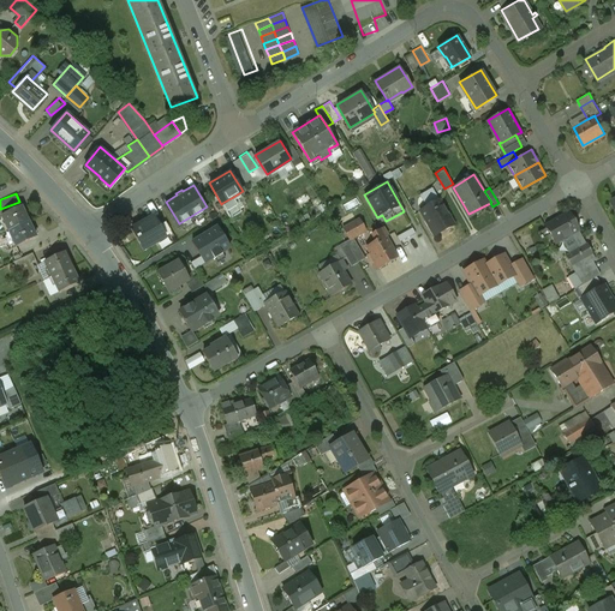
[(233,197),(222,203),(230,217),(242,210),(240,208),(233,197)]
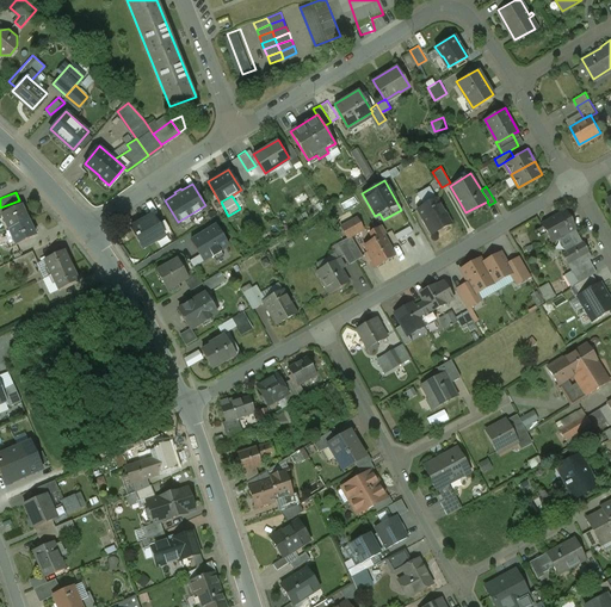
[(436,197),(418,208),(432,233),(450,222),(436,197)]
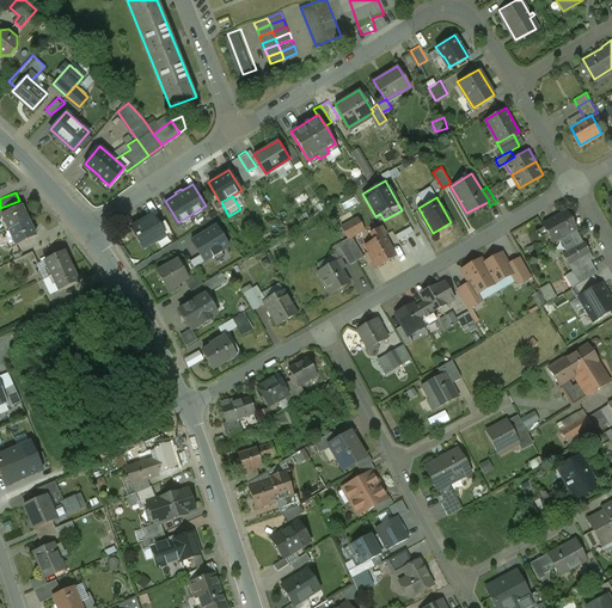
[(20,203),(1,213),(8,228),(29,219),(20,203)]
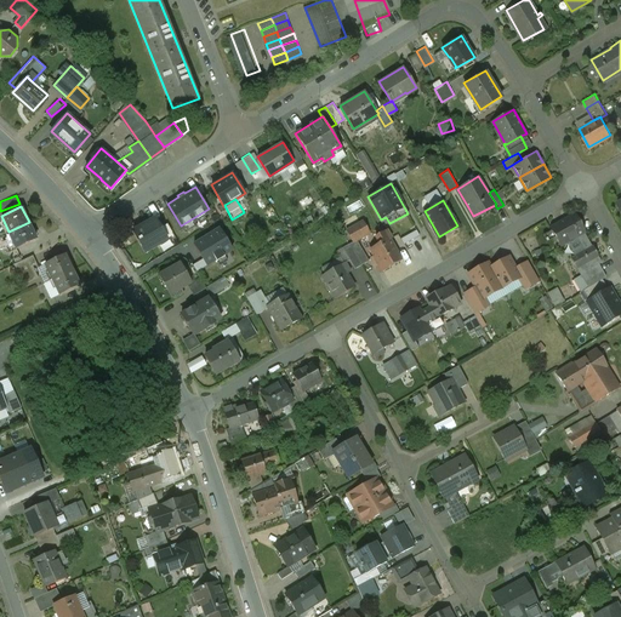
[(574,212),(550,226),(560,244),(568,240),(584,230),(574,212)]
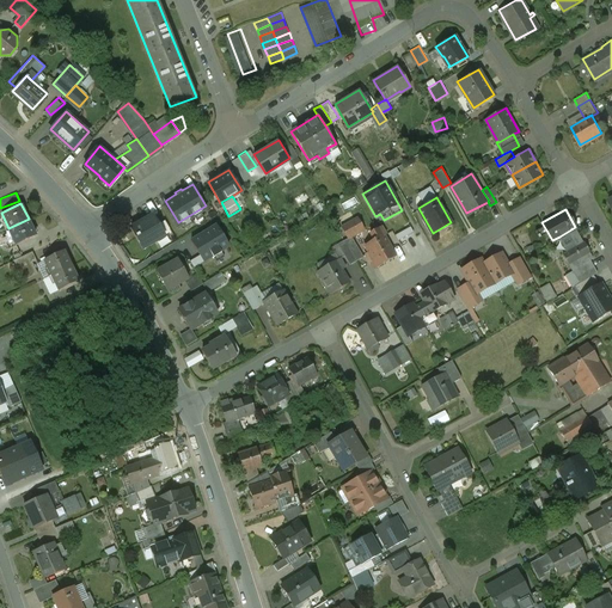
[(152,214),(130,227),(142,247),(154,240),(153,237),(161,232),(157,223),(152,214)]
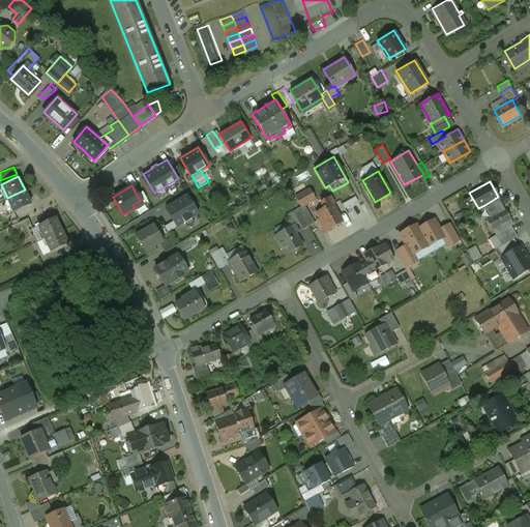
[(310,186),(295,195),(301,205),(316,197),(310,186)]
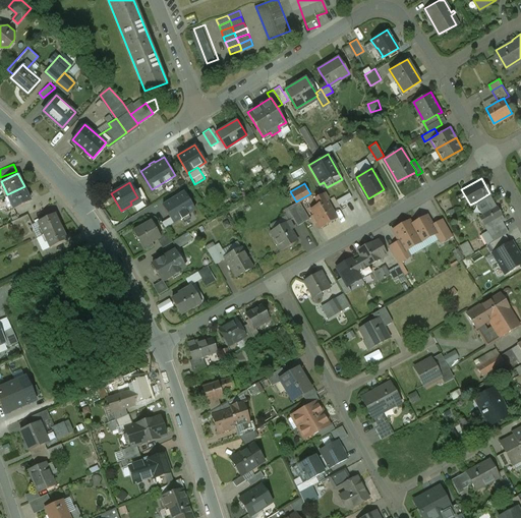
[(24,186),(7,194),(13,208),(31,199),(24,186)]
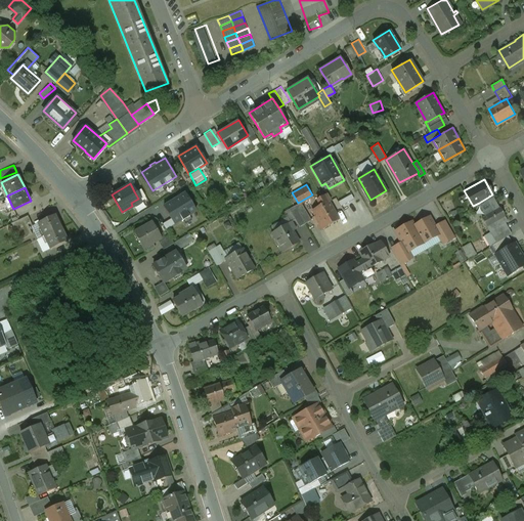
[(146,198),(140,187),(134,191),(138,199),(140,201),(146,198)]
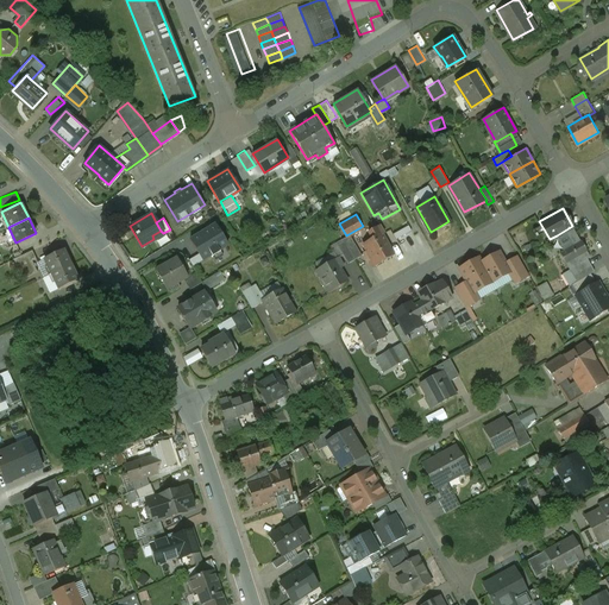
[(200,232),(190,238),(203,258),(211,253),(212,256),(220,251),(219,249),(227,243),(215,222),(206,228),(207,229),(200,234),(200,232)]
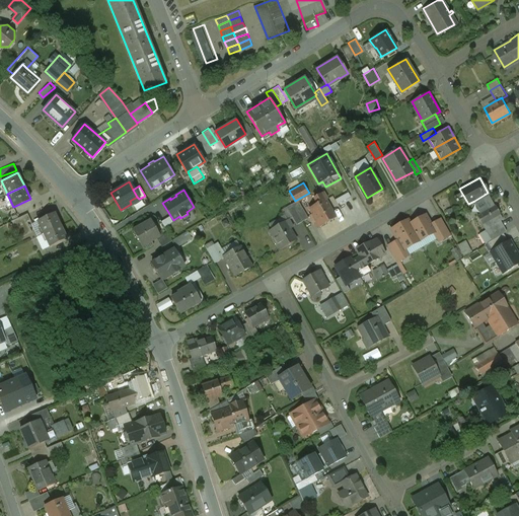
[(326,197),(323,191),(313,197),(316,202),(309,207),(319,224),(335,216),(324,199),(326,197)]
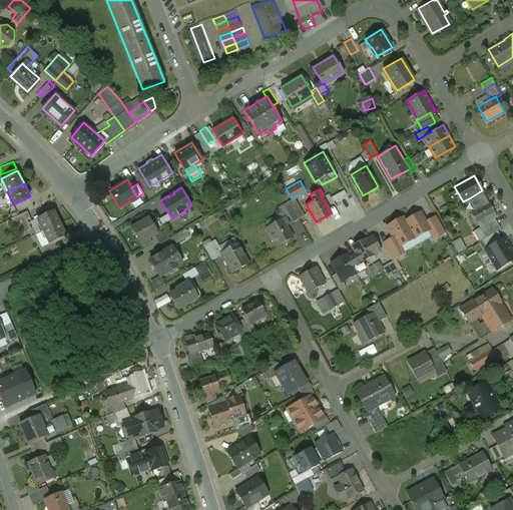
[(347,188),(335,194),(337,198),(349,192),(347,188)]
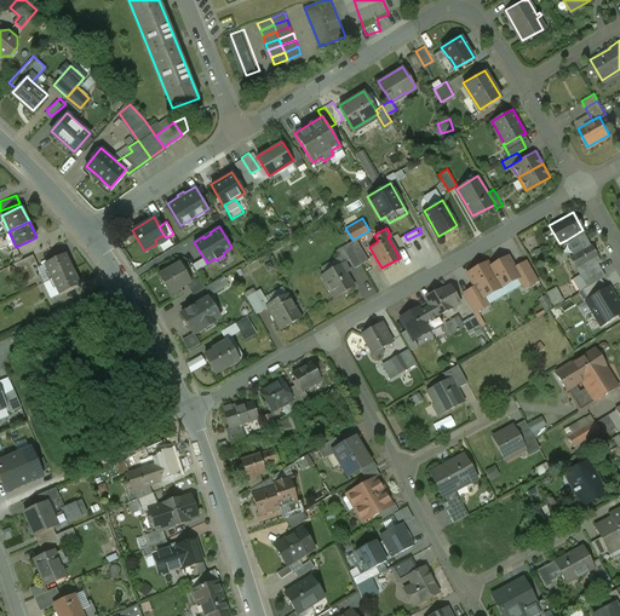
[(583,230),(567,240),(574,253),(591,243),(583,230)]
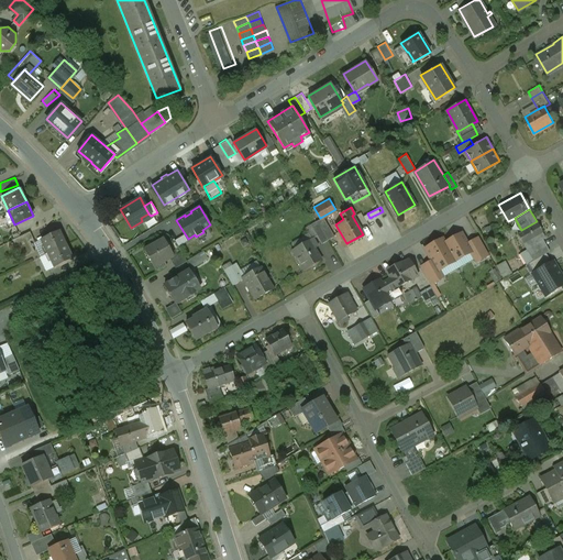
[(328,239),(317,219),(310,223),(321,242),(328,239)]
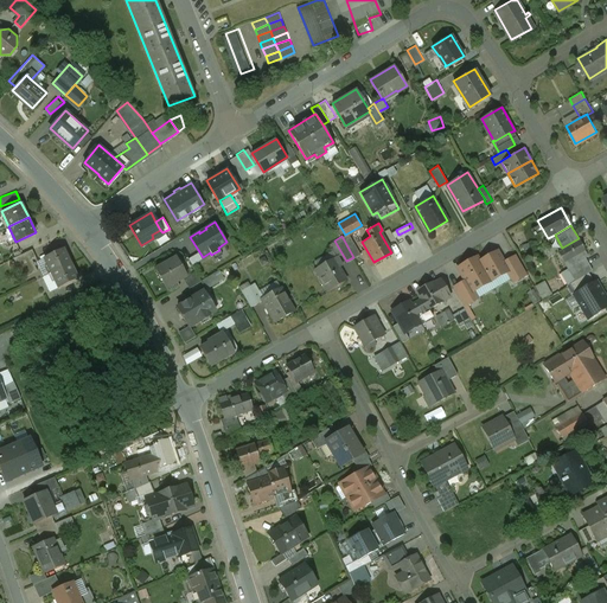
[(562,248),(557,250),(568,267),(574,280),(592,269),(583,252),(586,251),(579,238),(562,248)]
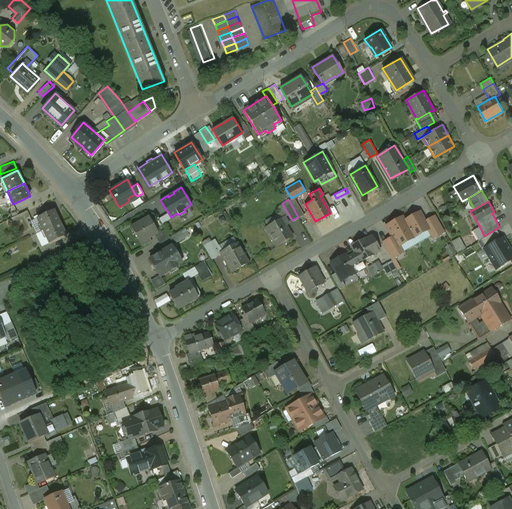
[(418,206),(403,215),(414,233),(428,225),(418,206)]
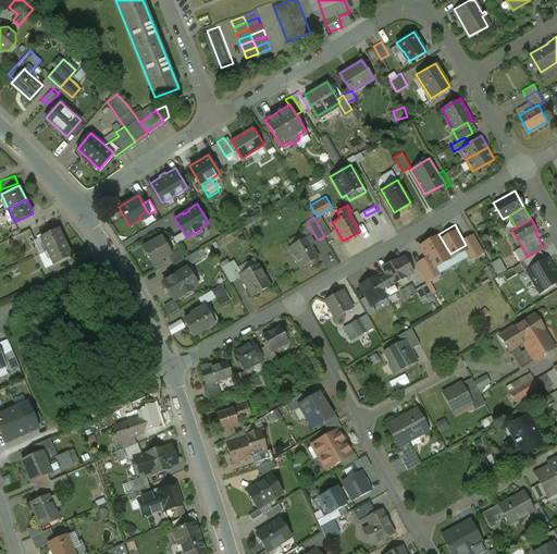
[(59,226),(40,235),(47,249),(65,241),(59,226)]
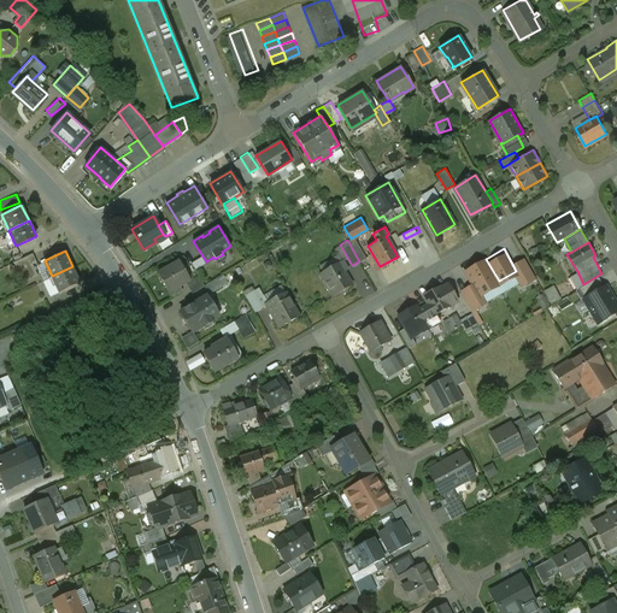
[(33,252),(15,260),(18,270),(33,263),(36,260),(33,252)]
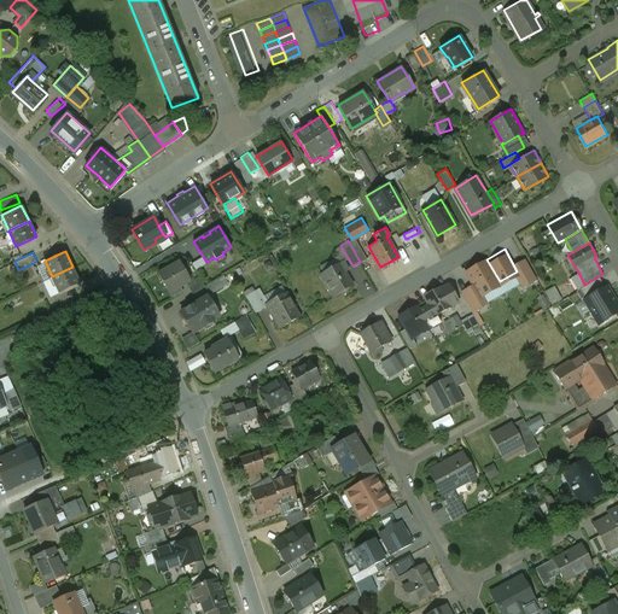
[(348,268),(343,259),(321,273),(333,294),(353,284),(344,270),(348,268)]
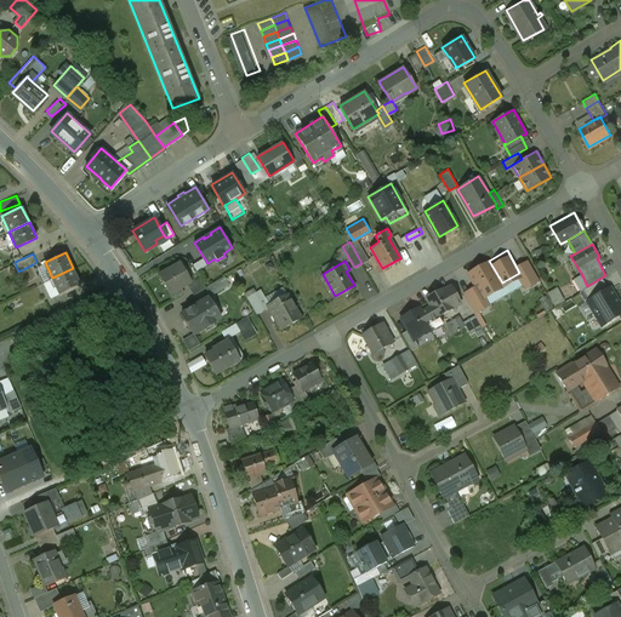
[(489,261),(472,270),(484,293),(502,283),(489,261)]
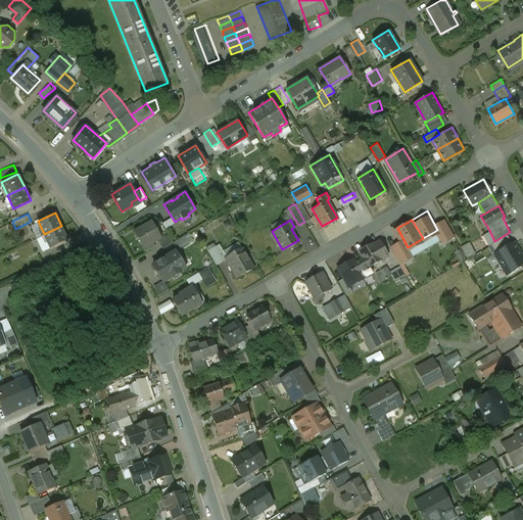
[(151,221),(134,231),(142,245),(149,241),(150,242),(160,236),(151,221)]
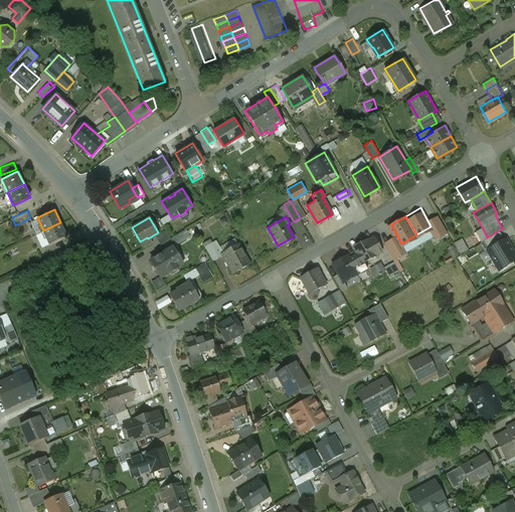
[(27,219),(15,225),(19,233),(31,228),(27,219)]
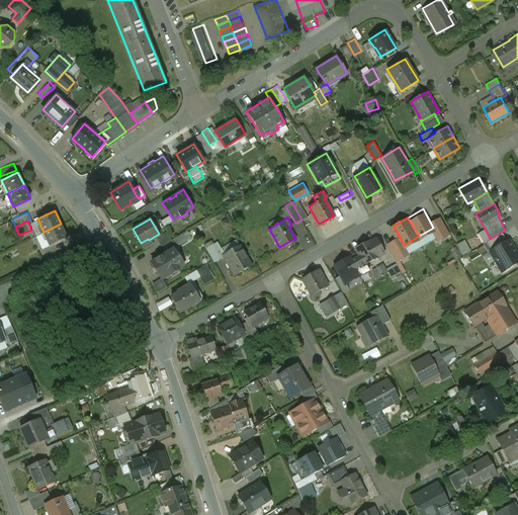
[(178,223),(166,230),(171,239),(183,232),(178,223)]
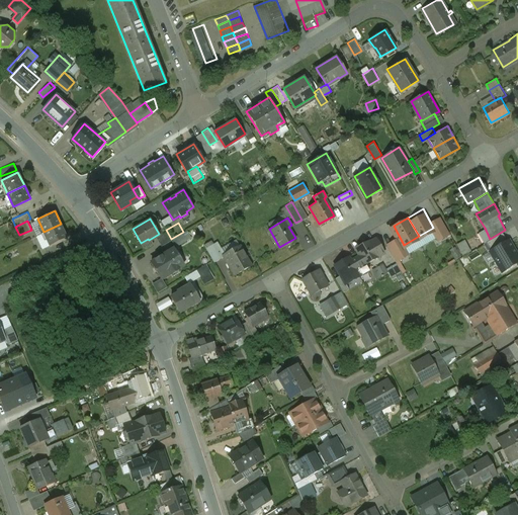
[(61,224),(44,232),(50,245),(67,237),(61,224)]
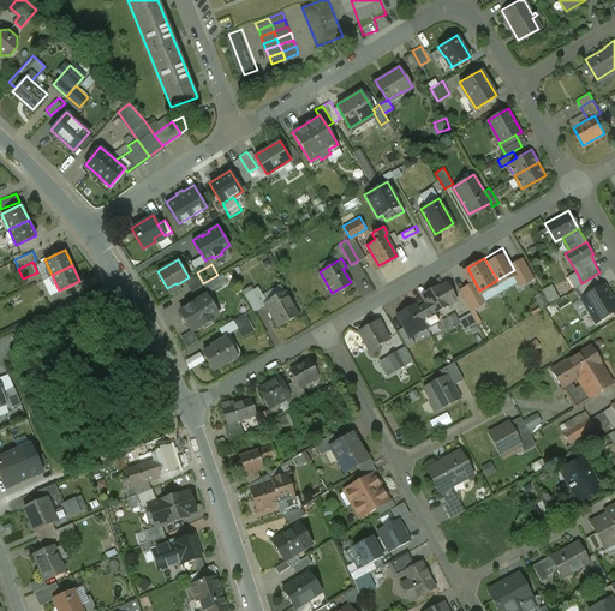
[(581,283),(575,270),(568,275),(575,287),(581,283)]
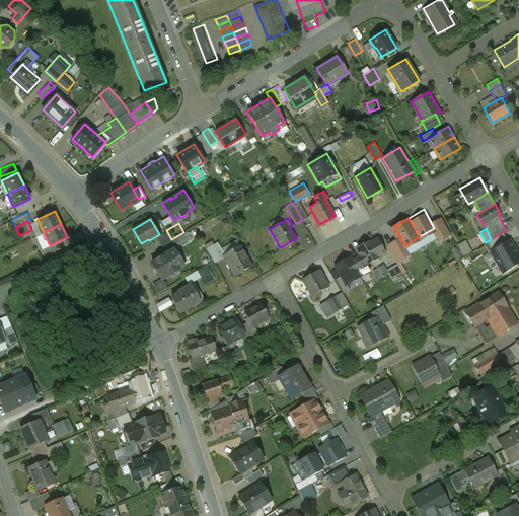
[(183,232),(171,239),(175,245),(191,236),(187,229),(183,232)]
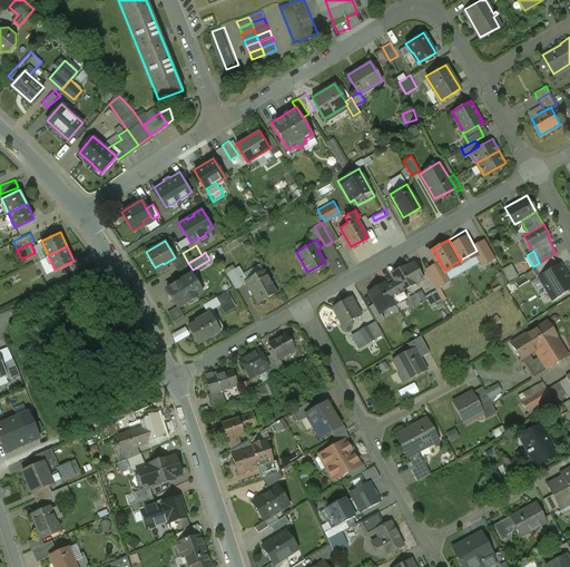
[(552,258),(536,267),(540,275),(557,265),(552,258)]
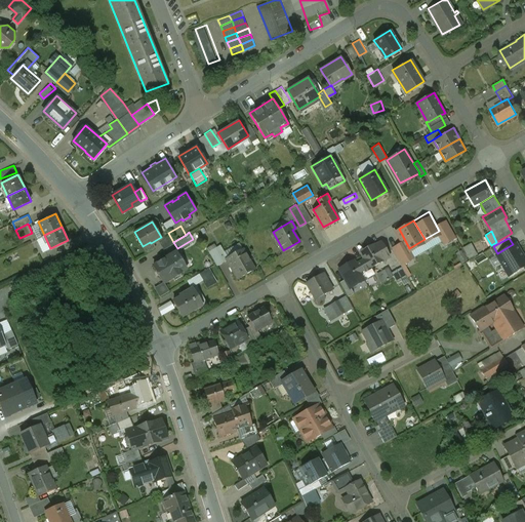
[(373,243),(360,251),(364,257),(355,263),(364,278),(373,273),(370,266),(389,255),(380,240),(374,244),(373,243)]
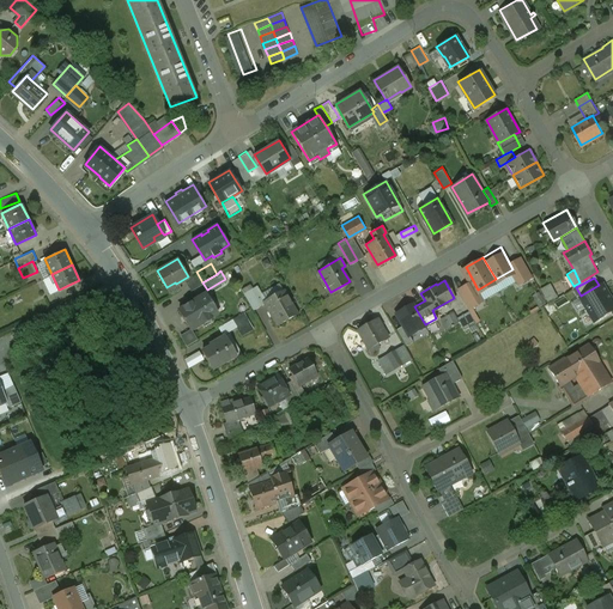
[(581,296),(578,297),(594,322),(612,310),(612,300),(602,282),(599,285),(581,296)]
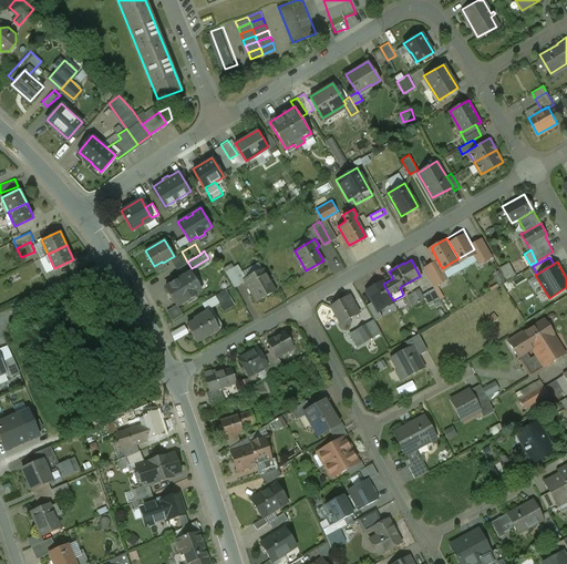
[(508,263),(501,266),(507,277),(514,273),(508,263)]
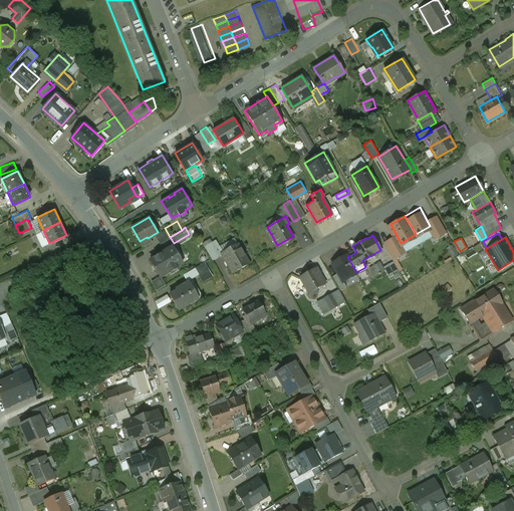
[(211,241),(204,245),(212,259),(219,255),(211,241)]
